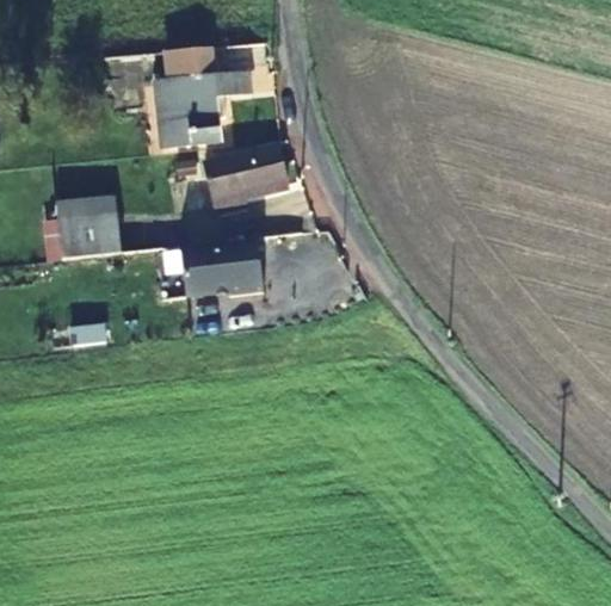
[(159,147),(223,141),(218,97),(253,93),(251,73),(217,76),(214,44),(164,49),(166,81),(152,82),(159,147)]
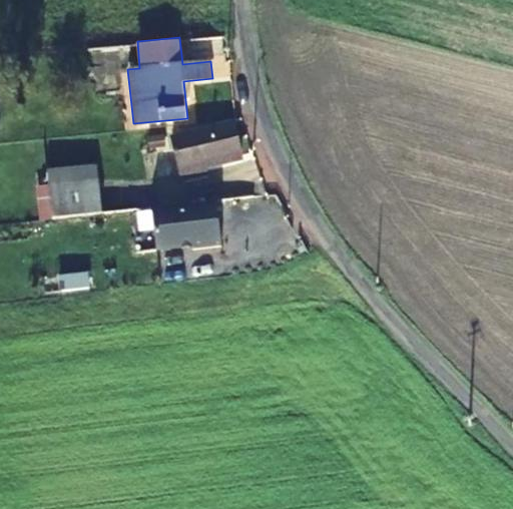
[(120,83),(119,70),(96,72),(97,85),(120,83)]
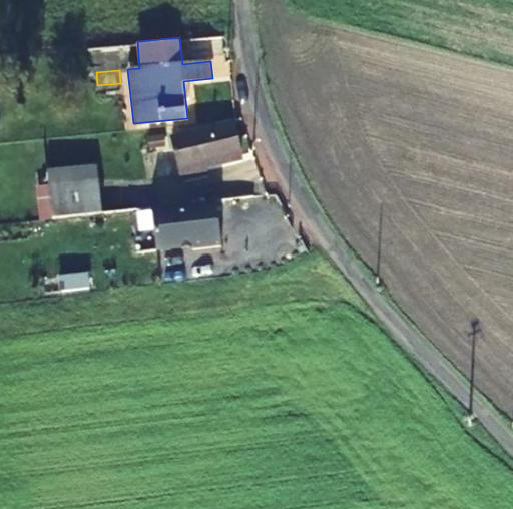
[(234,119),(195,131),(202,160),(242,149),(234,119)]
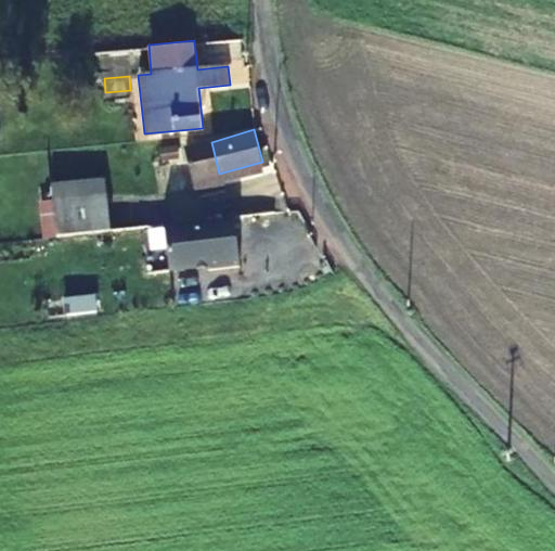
[(52,196),(56,228),(108,221),(104,190),(52,196)]
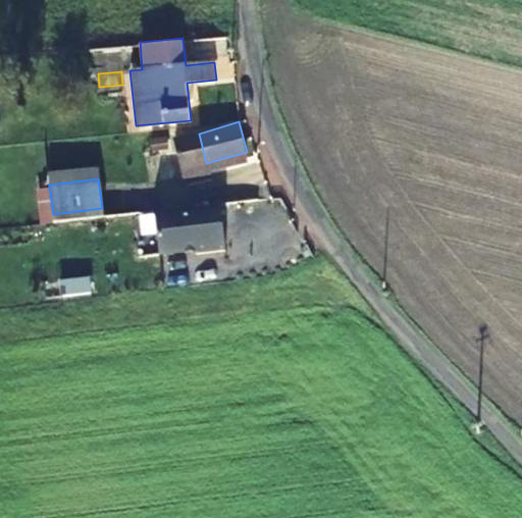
[(223,201),(158,210),(165,254),(201,248),(202,251),(231,246),(223,201)]
